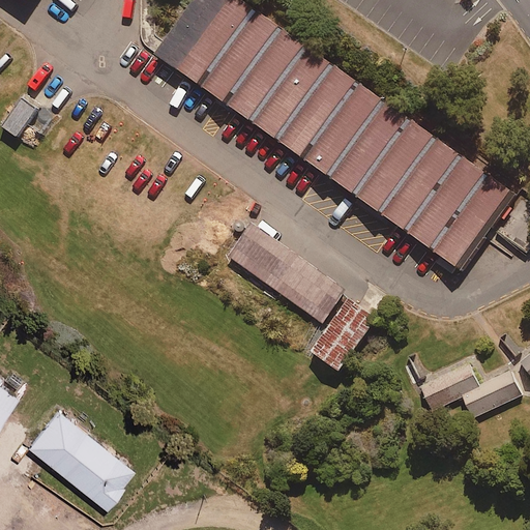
[(518,195),(243,0),(192,0),(164,40),(159,45),(153,54),(454,268),(462,272),(518,195)]
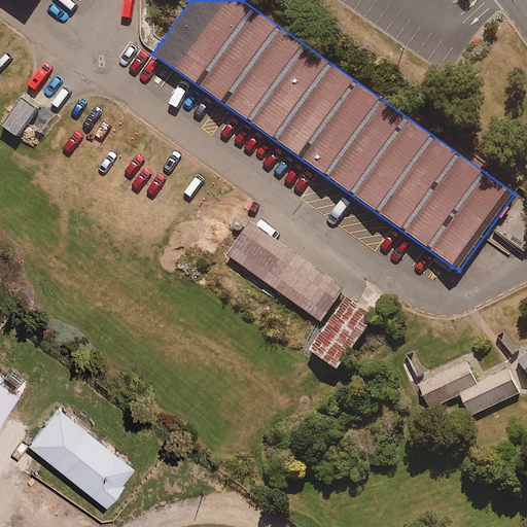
[(0,126),(13,136),(25,123),(36,108),(23,98),(0,126)]
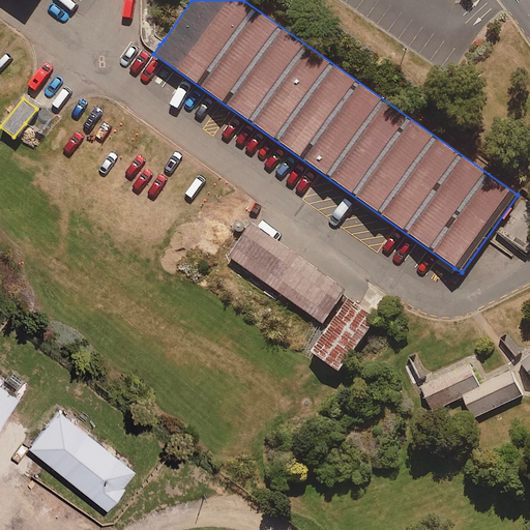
[(529,228),(519,221),(505,239),(529,255),(529,228)]
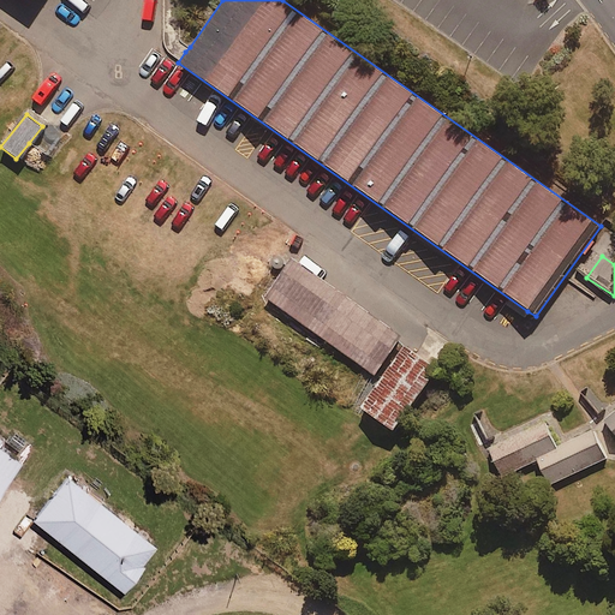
[(298,264),(291,258),(262,297),(372,377),(400,339),(298,264)]
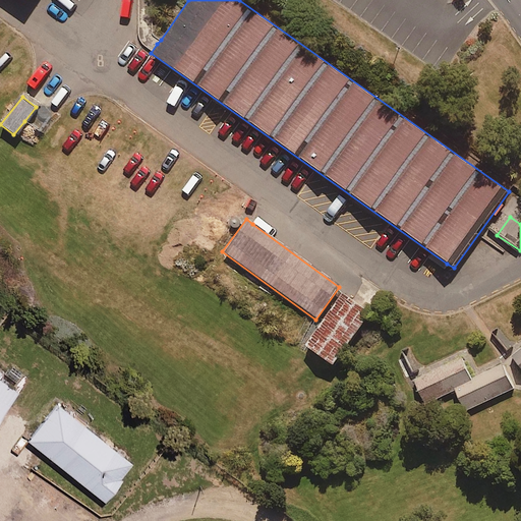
[(319,323),(303,343),(332,363),(368,312),(341,292),(319,323)]
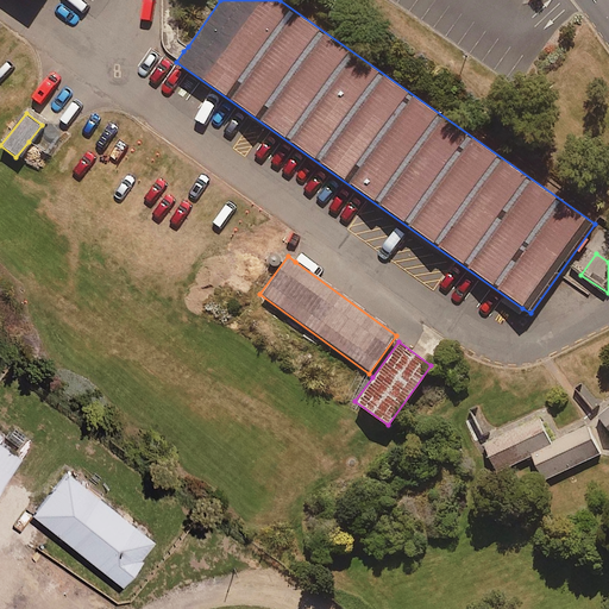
[(608,406),(596,416),(608,432),(608,406)]
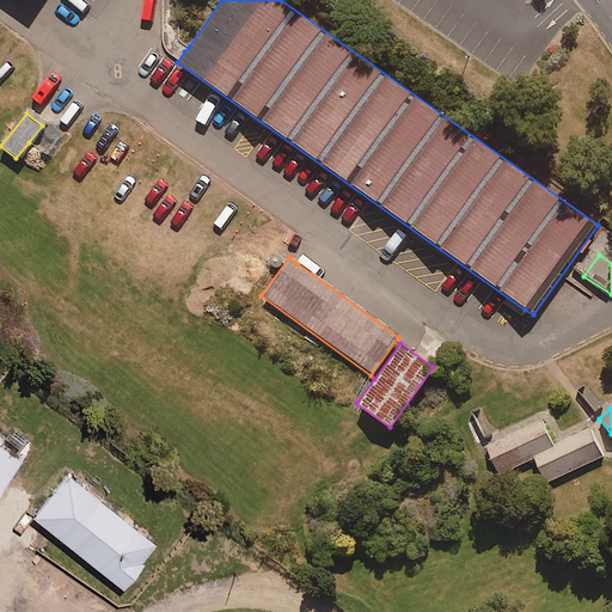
[(540,420),(484,446),(499,476),(533,459),(545,483),(603,456),(591,429),(554,446),(540,420)]
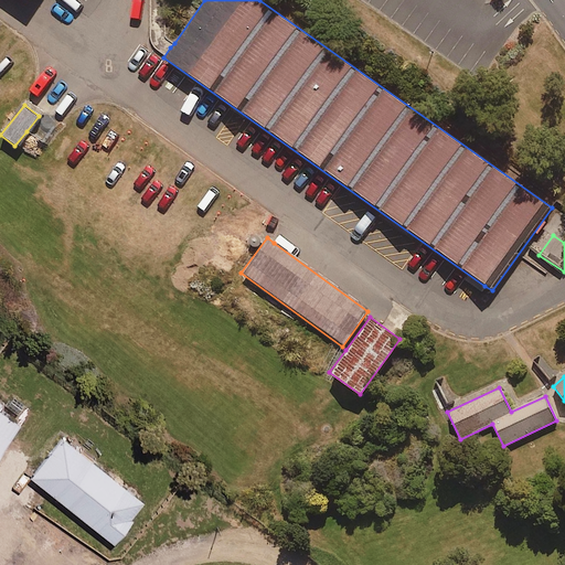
[(0,406),(1,406),(0,405),(0,452),(18,428),(0,415),(0,406)]
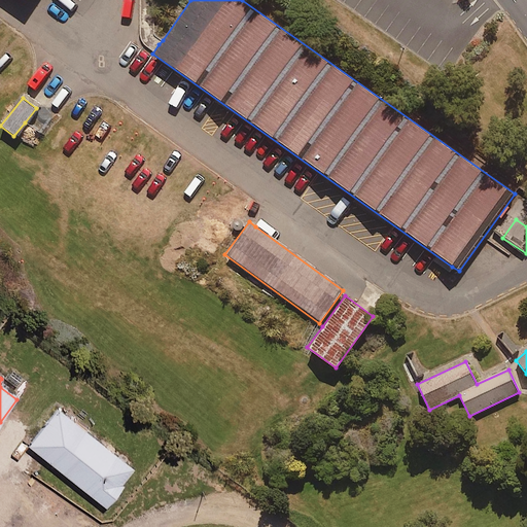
[(135,470),(58,409),(29,446),(106,506),(135,470)]
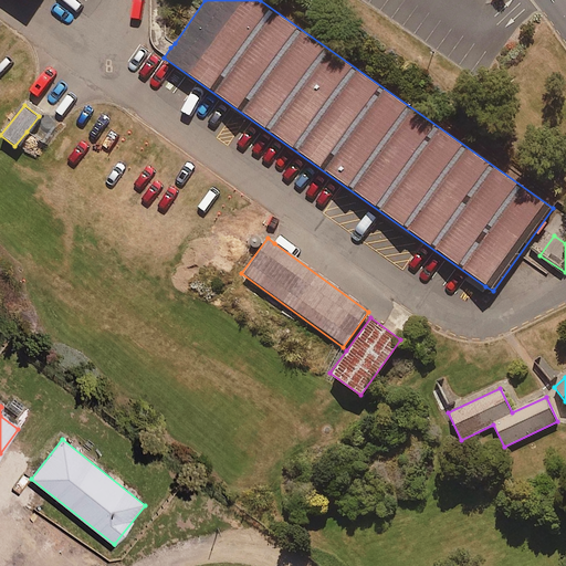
[(25,565),(31,561),(22,553),(10,565),(25,565)]
